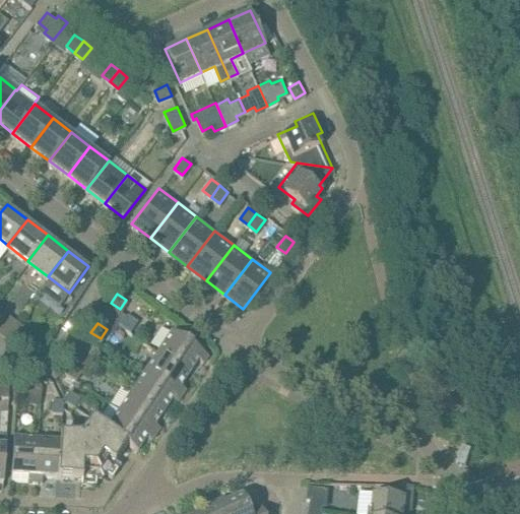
[(157,349),(189,370),(198,357),(203,360),(207,354),(202,349),(191,342),(172,329),(157,349)]
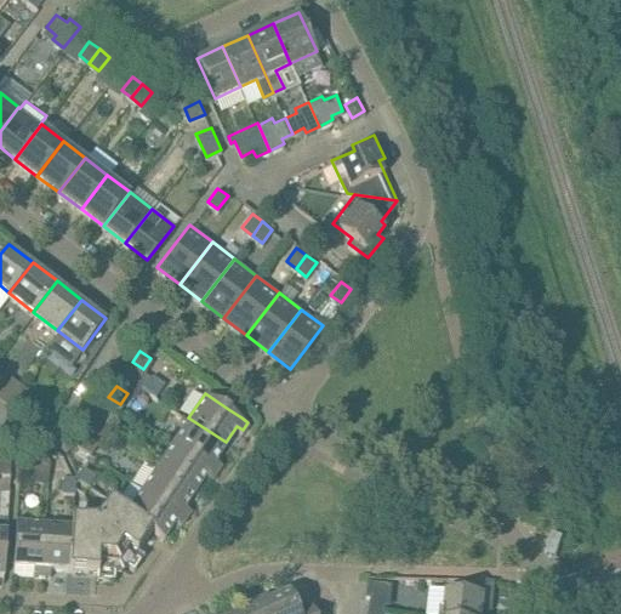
[(29,394),(21,405),(32,415),(41,403),(29,394)]
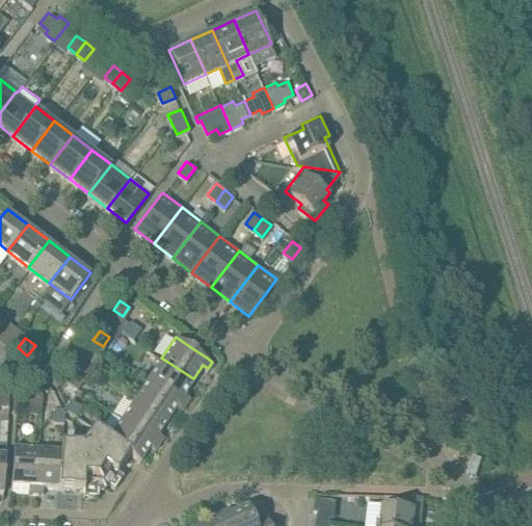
[(103,346),(92,340),(86,349),(97,356),(103,346)]
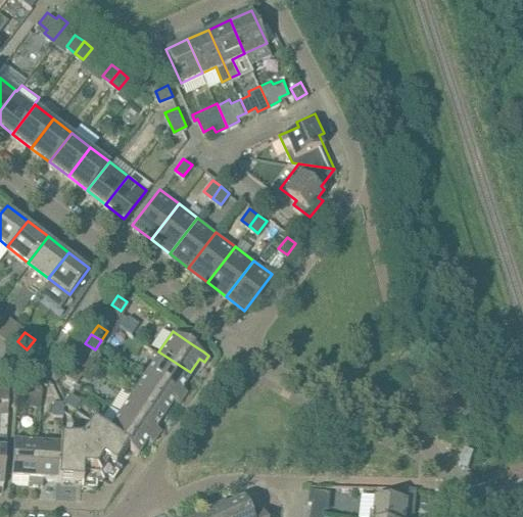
[(196,337),(192,344),(203,351),(208,345),(196,337)]
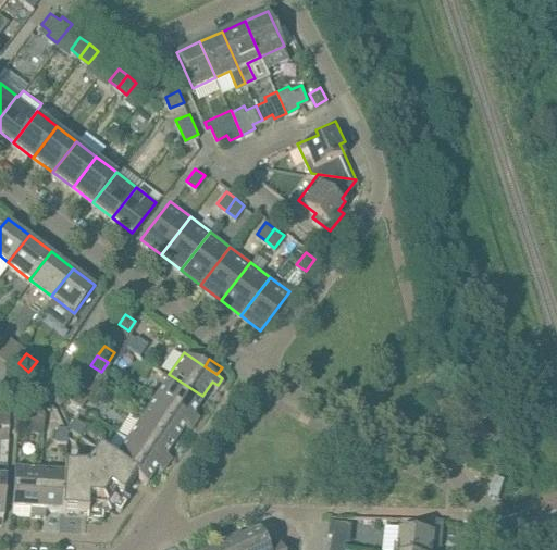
[(194,410),(202,396),(169,374),(156,394),(195,420),(199,413),(194,410)]
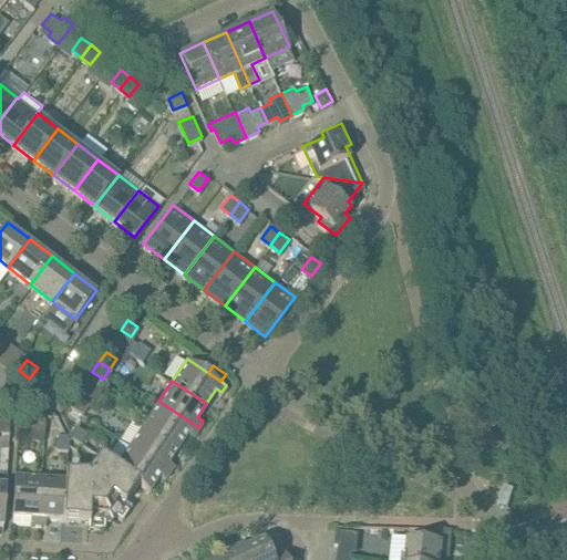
[(78,394),(71,404),(82,411),(89,402),(78,394)]
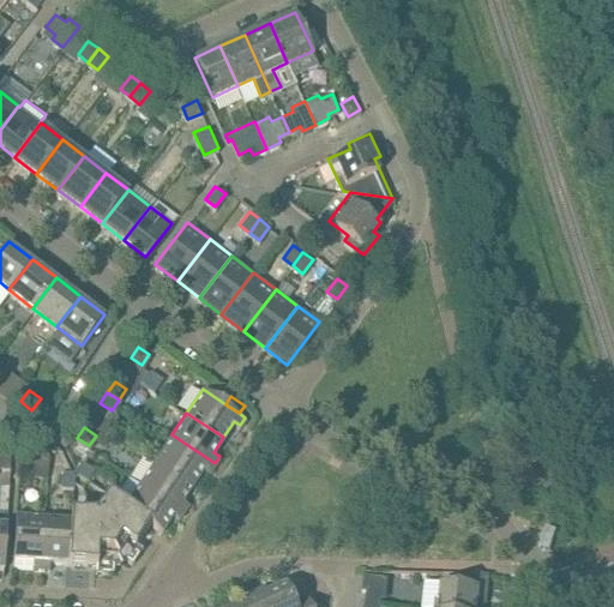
[(210,470),(215,463),(172,434),(156,457),(193,482),(204,467),(210,470)]
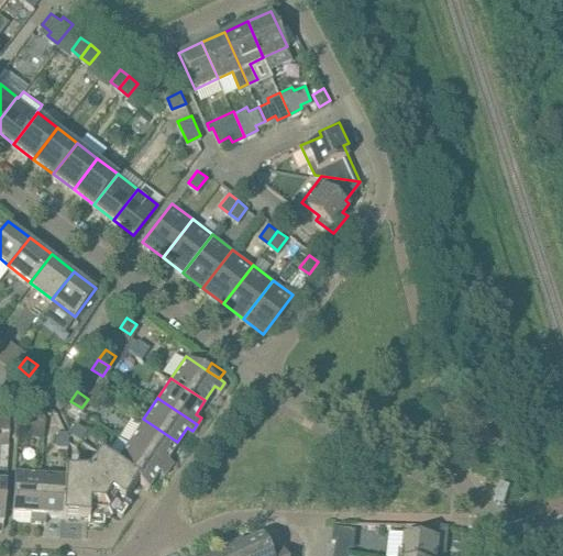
[(0,412),(0,425),(9,426),(10,413),(0,412)]
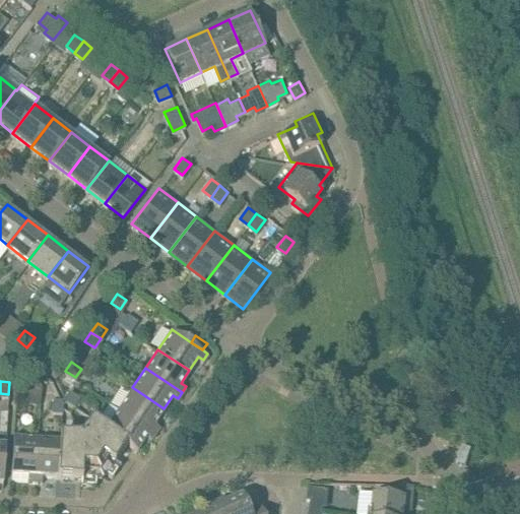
[(17,383),(17,394),(28,395),(29,383),(17,383)]
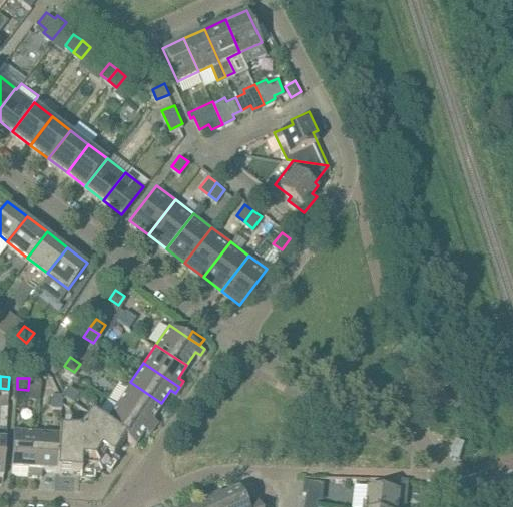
[(152,416),(161,403),(130,382),(117,401),(153,425),(157,419),(152,416)]
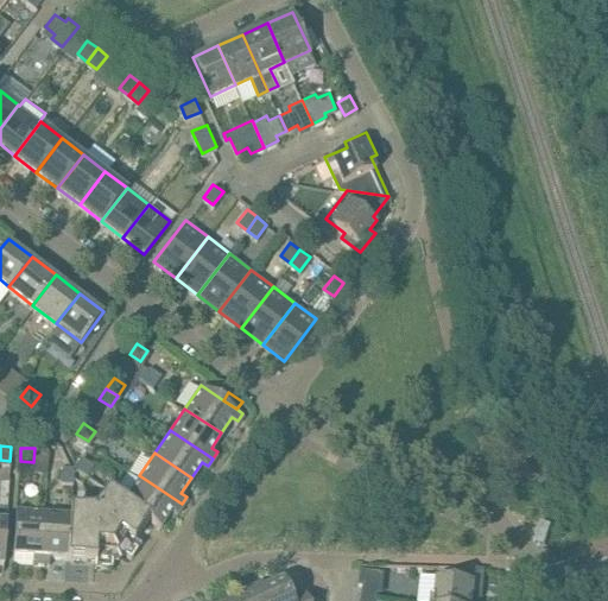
[(87,473),(94,462),(81,454),(76,462),(78,468),(87,473)]
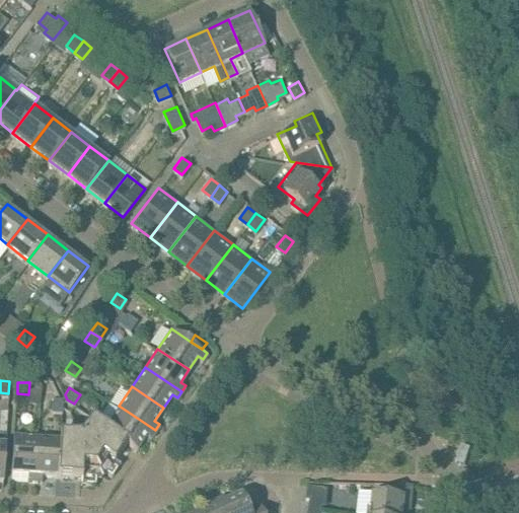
[(62,411),(63,400),(61,396),(53,396),(52,410),(62,411)]
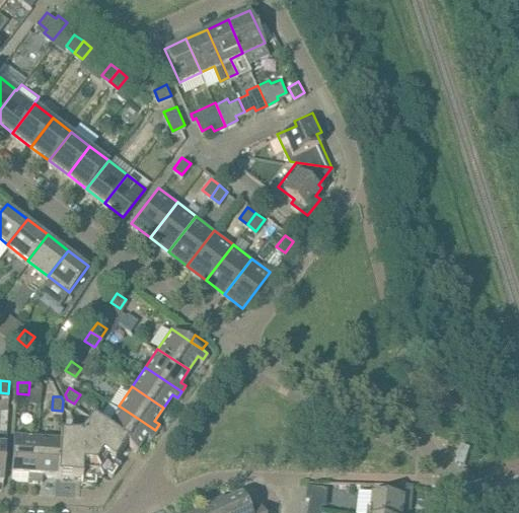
[(151,436),(155,430),(119,406),(106,425),(128,440),(127,440),(137,447),(146,433),(151,436)]
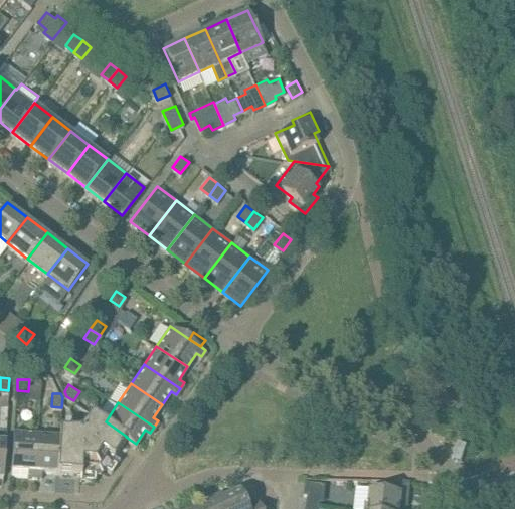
[(106,421),(91,411),(79,429),(60,427),(59,433),(60,433),(57,470),(80,472),(88,472),(96,473),(96,466),(92,458),(97,456),(100,464),(106,467),(110,461),(114,455),(126,437),(127,437),(106,421)]
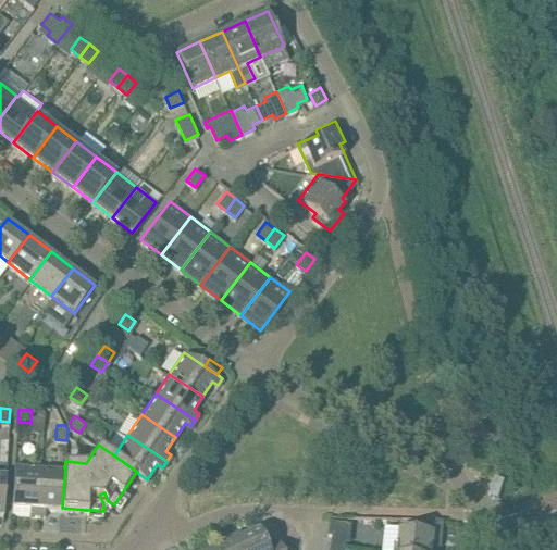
[(40,466),(14,464),(11,511),(37,513),(40,466)]
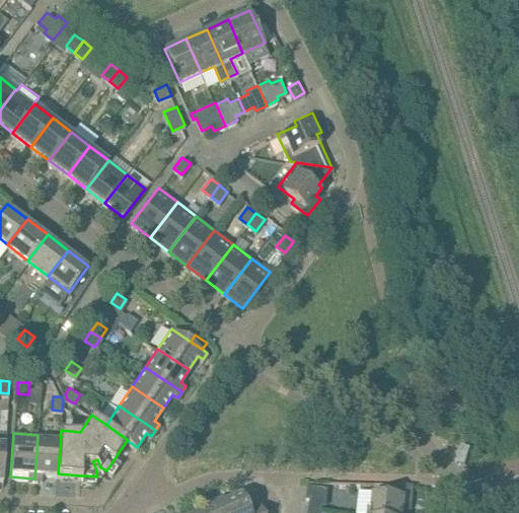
[(61,436),(60,436),(38,435),(34,479),(42,479),(43,472),(58,473),(61,436)]
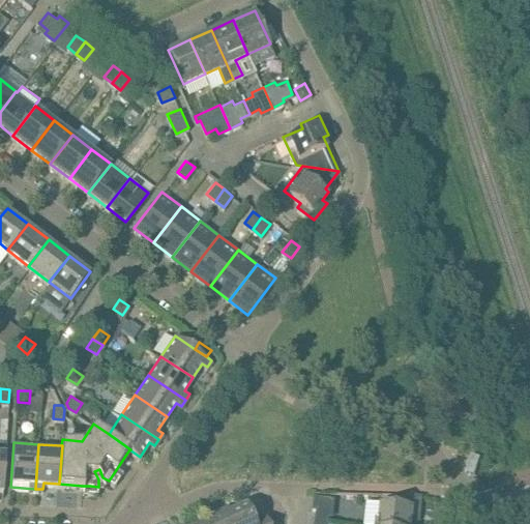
[(118,478),(122,472),(117,468),(113,474),(118,478)]
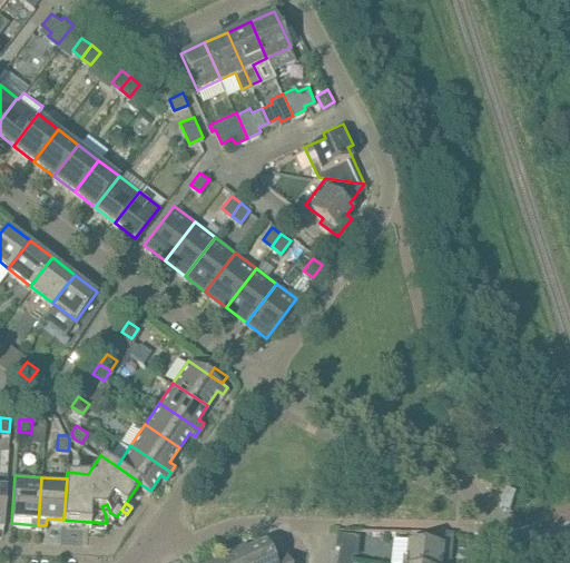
[(123,521),(127,514),(121,510),(117,516),(123,521)]
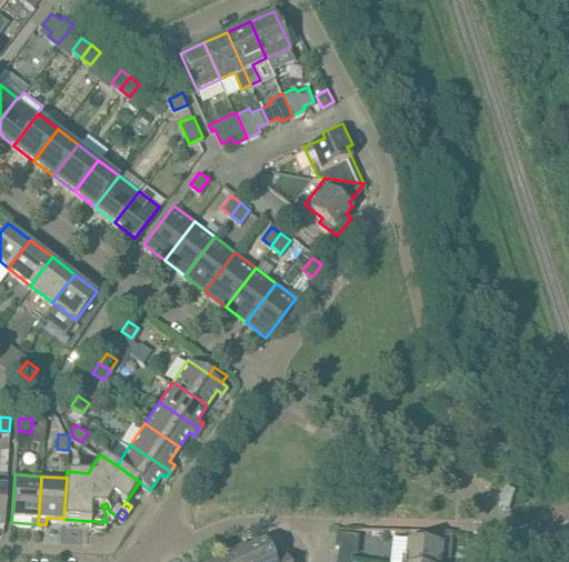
[(407,561),(442,561),(443,554),(450,555),(453,529),(431,527),(429,539),(410,537),(407,561)]
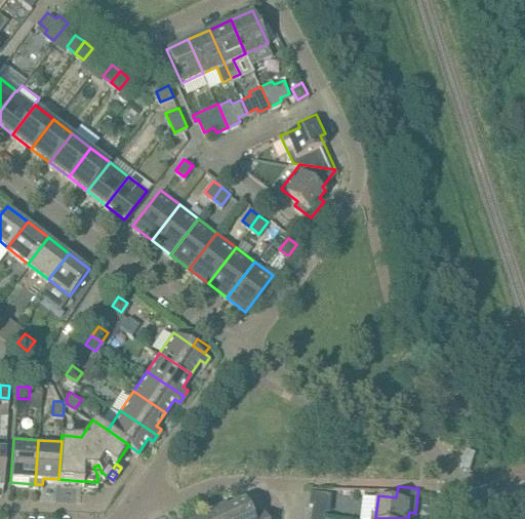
[(268,518),(263,507),(250,512),(244,497),(229,505),(227,498),(219,502),(227,518),(268,518)]
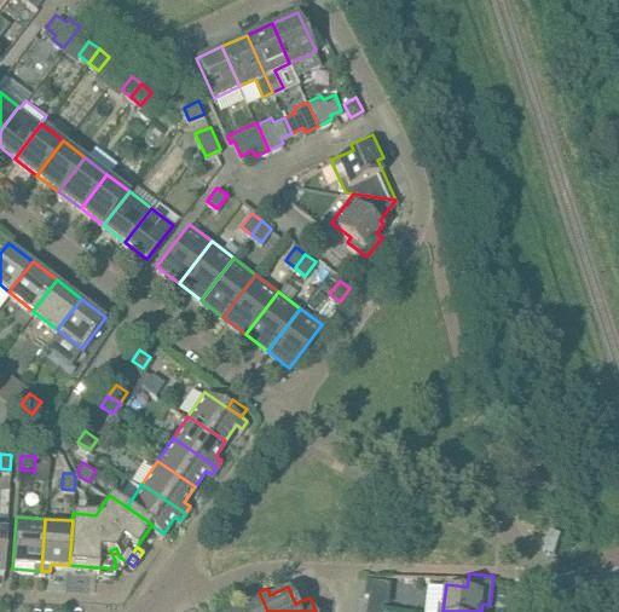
[(237,611),(267,611),(259,592),(250,595),(254,602),(236,610),(237,611)]
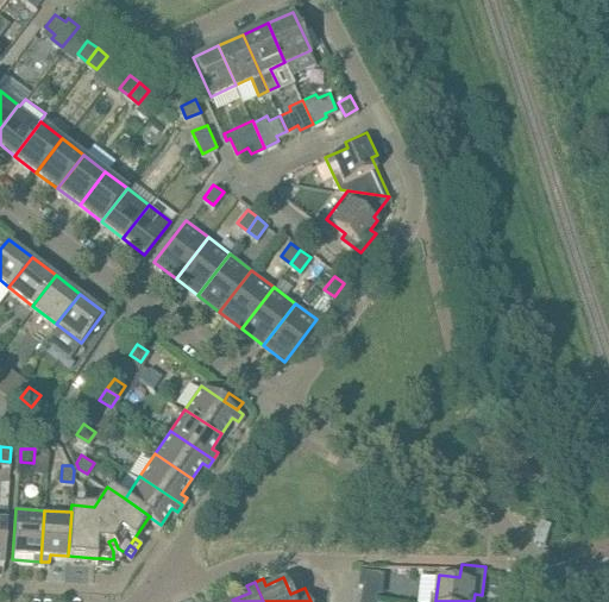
[(363,596),(378,597),(380,584),(359,582),(363,596)]
